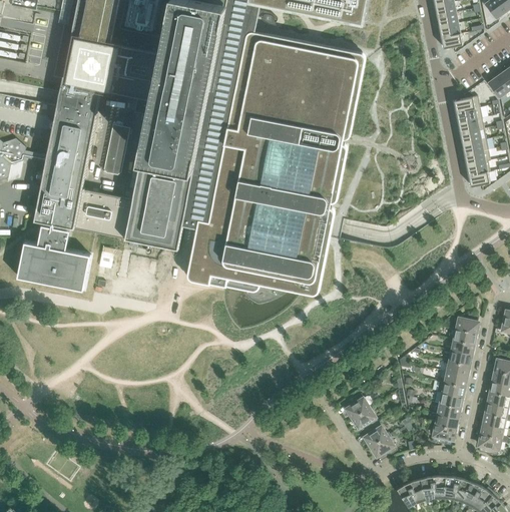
[(66,0),(62,24),(51,77),(61,79),(45,155),(23,151),(24,148),(13,139),(1,143),(0,142),(0,180),(6,178),(8,165),(21,161),(22,158),(44,162),(32,221),(49,224),(48,227),(40,225),(36,245),(22,242),(15,278),(81,292),(88,256),(64,250),(68,230),(52,227),(52,225),(162,247),(160,260),(130,252),(120,301),(144,305),(152,264),(165,267),(168,248),(176,250),(180,227),(188,229),(180,274),(180,275),(180,276),(180,277),(180,278),(181,279),(182,279),(183,280),(222,288),(240,291),(249,293),(251,293),(252,293),(255,292),(256,290),(257,288),(258,285),(288,291),(299,293),(310,295),(312,295),(314,295),(315,294),(316,292),(317,291),(331,219),(332,219),(333,214),(333,212),(332,211),(331,209),(330,208),(328,207),(329,203),(331,203),(333,203),(334,202),(335,200),(336,198),(337,194),(336,194),(344,155),(345,155),(346,151),(346,149),(345,147),(344,145),(342,144),(341,144),(341,140),(343,140),(345,139),(347,138),(348,137),(349,135),(350,130),(349,130),(363,61),(363,59),(362,57),(361,55),(360,54),(358,53),(252,32),(257,16),(259,16),(259,17),(259,18),(259,19),(259,20),(260,21),(261,21),(263,23),(265,24),(266,24),(269,26),(272,26),(274,26),(274,23),(275,22),(275,21),(275,20),(275,19),(274,18),(273,17),(272,16),(270,15),(269,14),(266,13),(263,12),(261,12),(259,11),(258,11),(259,4),(357,23),(361,0),(66,0)]
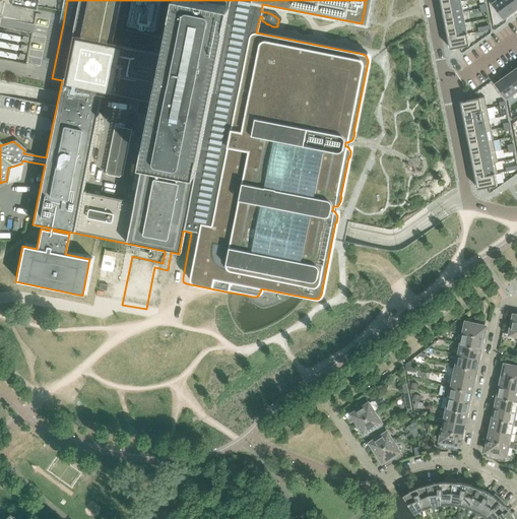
[(500,0),(494,0),(490,4),(501,20),(510,13),(500,0)]
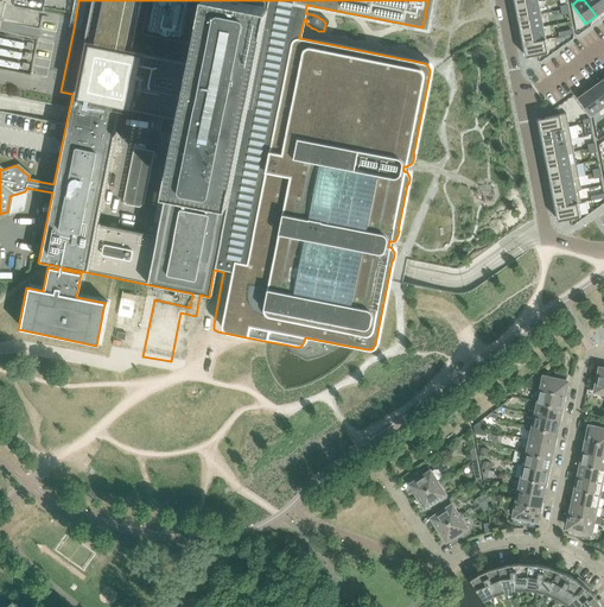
[(603,4),(601,0),(584,0),(596,16),(603,10),(603,4)]
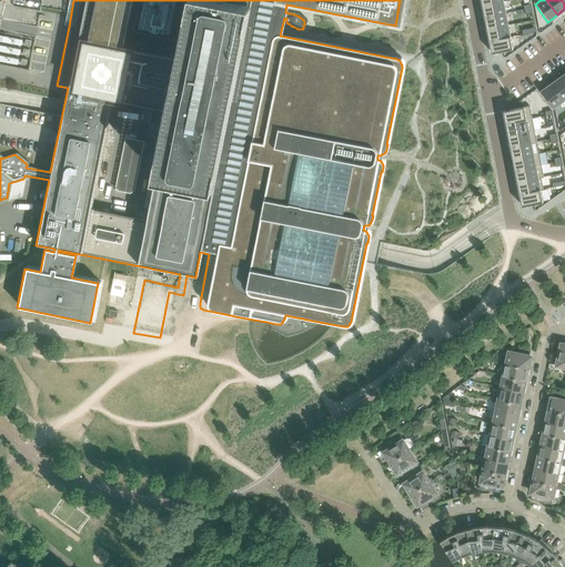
[(501,2),(480,7),(482,18),(503,14),(501,2)]
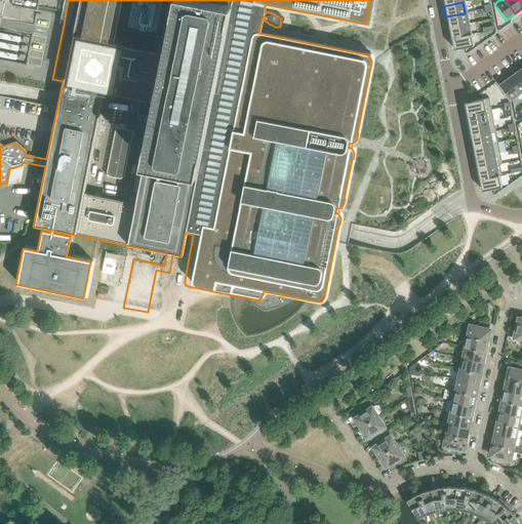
[(465,13),(445,16),(447,28),(467,25),(465,13)]
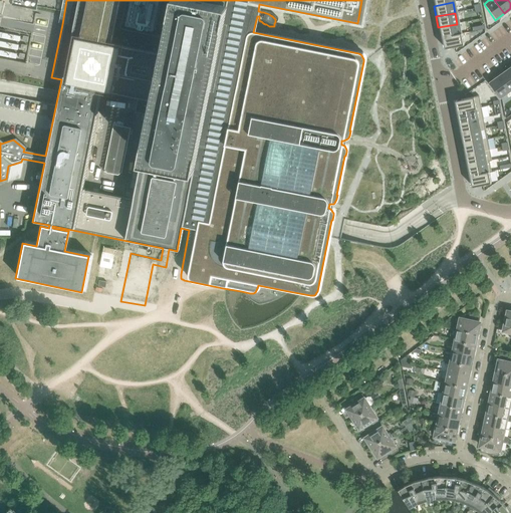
[(457,24),(438,27),(440,38),(459,34),(457,24)]
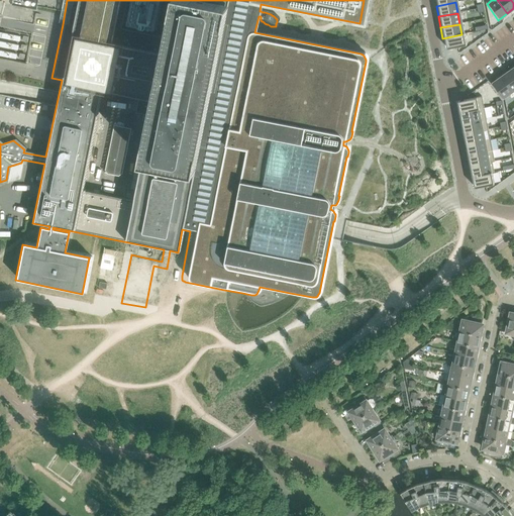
[(461,34),(442,38),(444,49),(464,45),(461,34)]
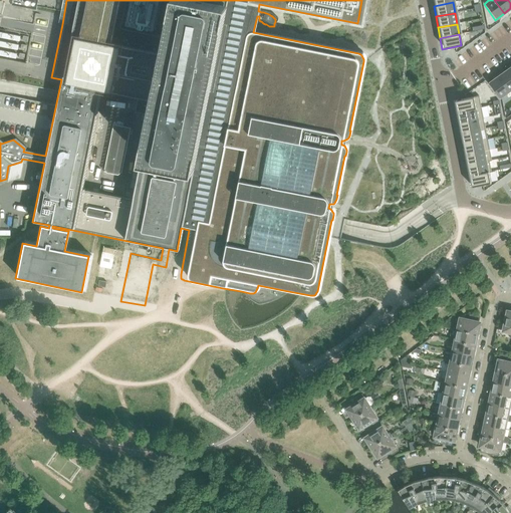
[(510,78),(505,70),(496,76),(507,92),(510,89),(510,78)]
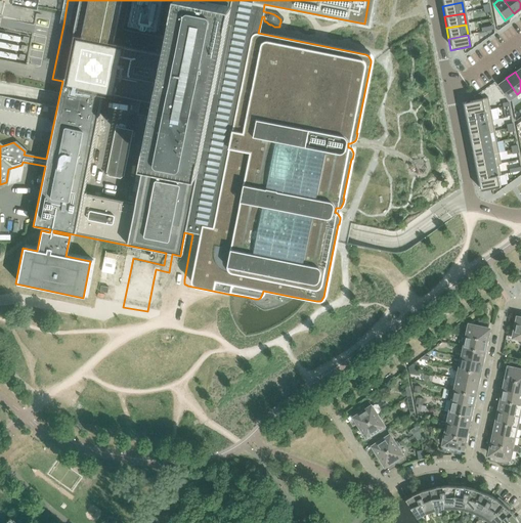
[(506,78),(496,84),(508,100),(517,94),(506,78)]
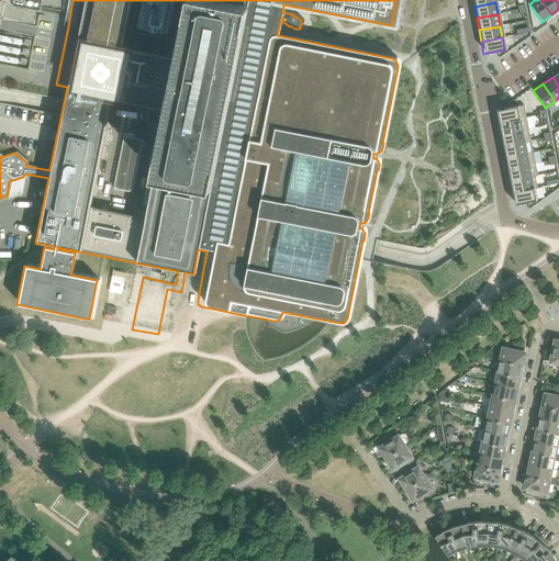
[(521,105),(495,111),(498,123),(524,118),(521,105)]
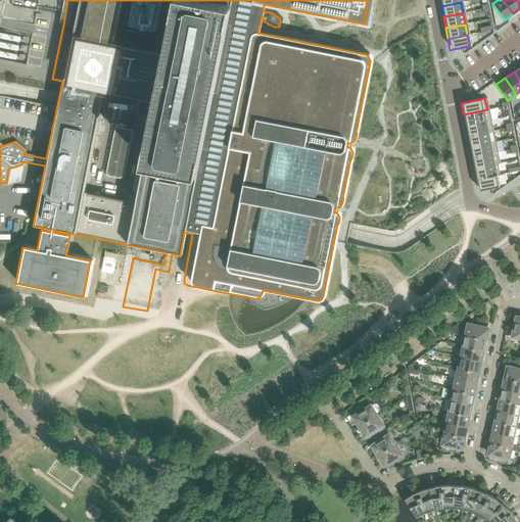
[(487,109),(463,114),(465,126),(489,121),(487,109)]
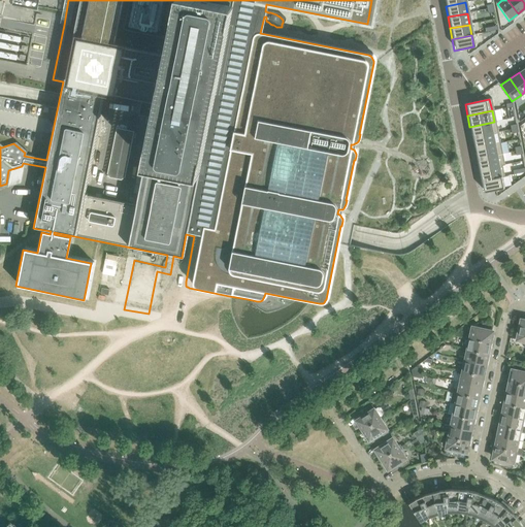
[(494,122),(469,127),(471,137),(496,133),(494,122)]
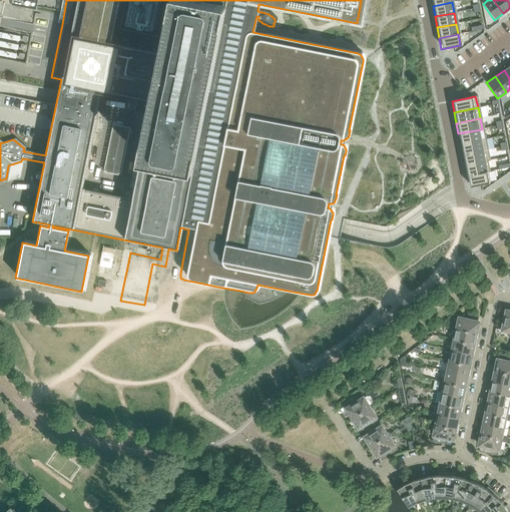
[(482,129),(458,133),(460,144),(484,139),(482,129)]
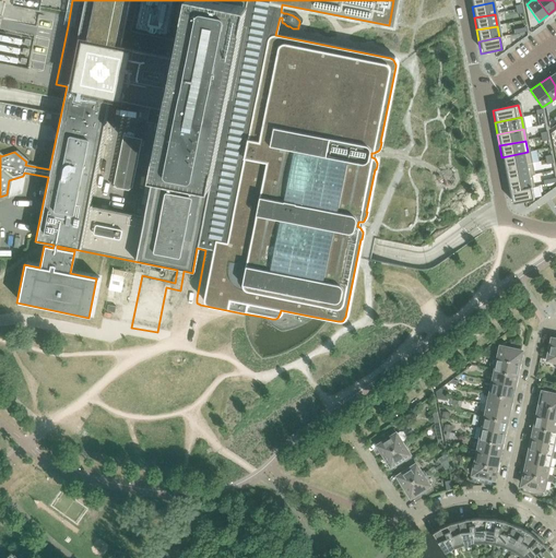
[(528,152),(501,157),(504,168),(530,164),(528,152)]
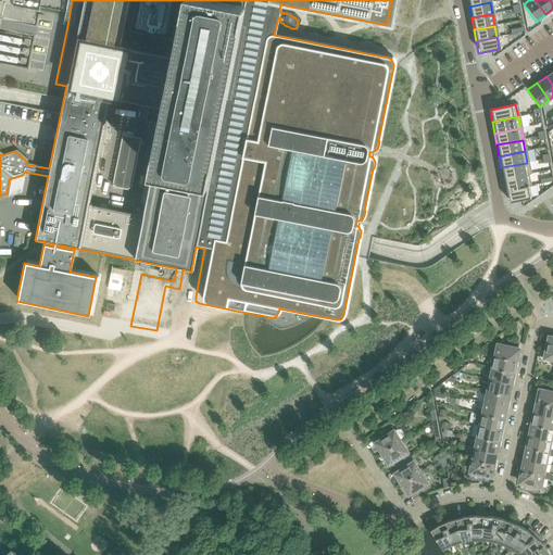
[(527,163),(501,167),(503,179),(527,175),(529,175),(527,163)]
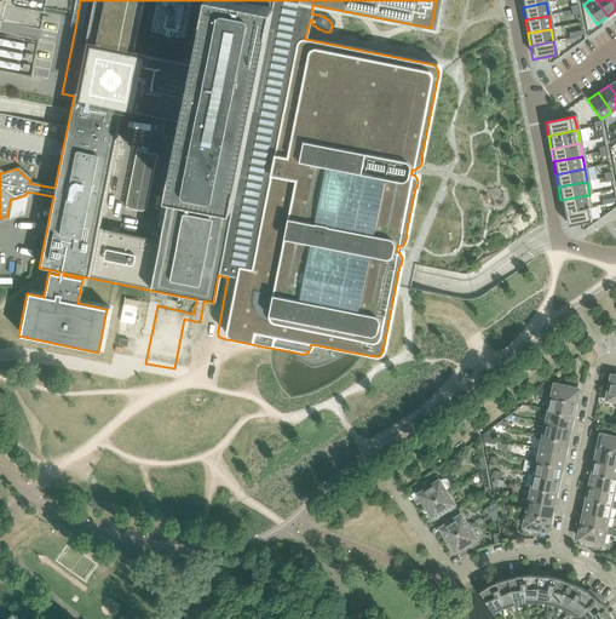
[(587,195),(560,200),(563,213),(586,208),(589,207),(587,195)]
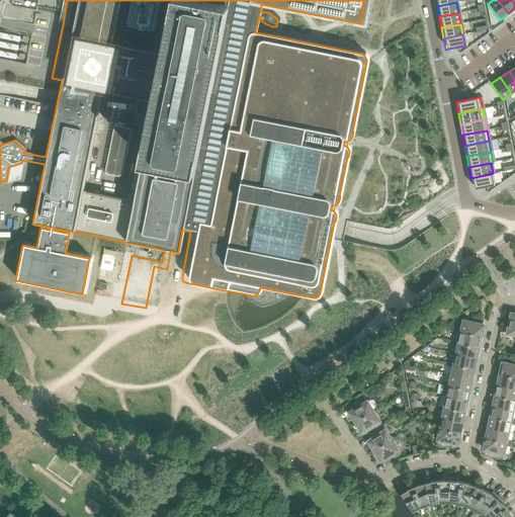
[(490,174),(470,178),(474,189),(493,185),(490,174)]
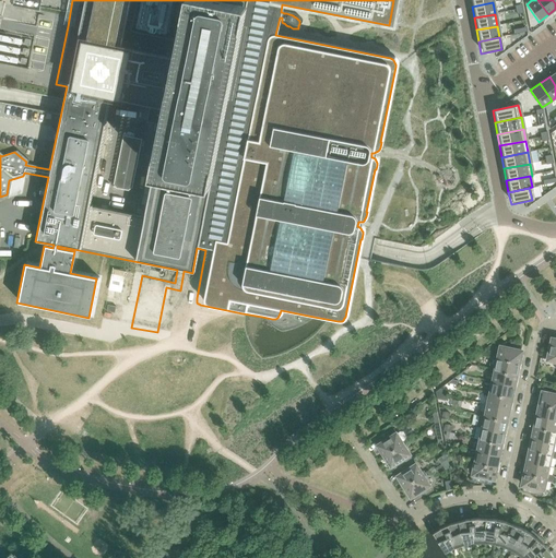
[(555,370),(555,368),(555,341),(549,340),(549,341),(543,340),(539,359),(554,363),(552,369),(555,370)]
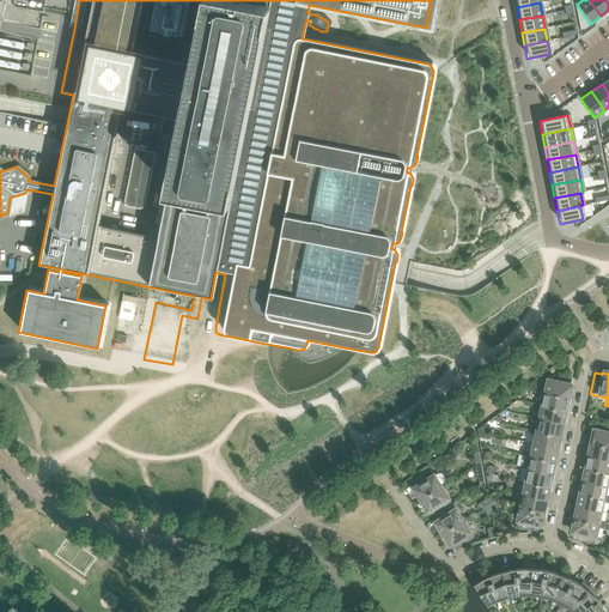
[(566,400),(568,386),(567,386),(568,379),(556,376),(555,383),(546,381),(543,391),(536,389),(535,393),(542,394),(566,400)]
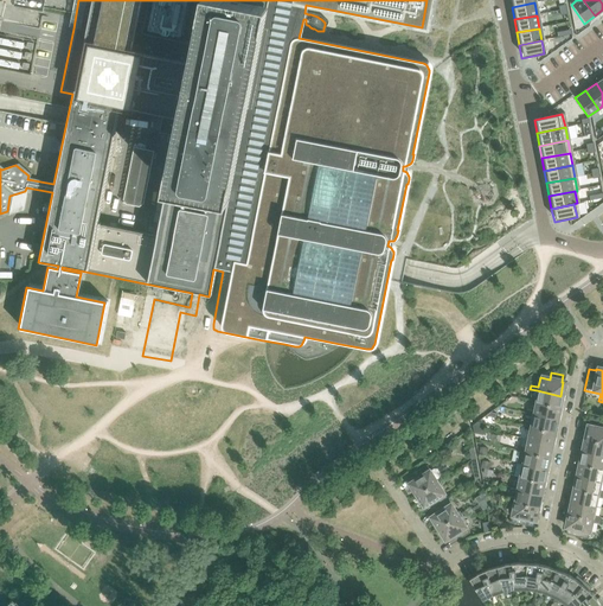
[(558,408),(560,396),(537,390),(536,400),(528,397),(527,401),(558,408)]
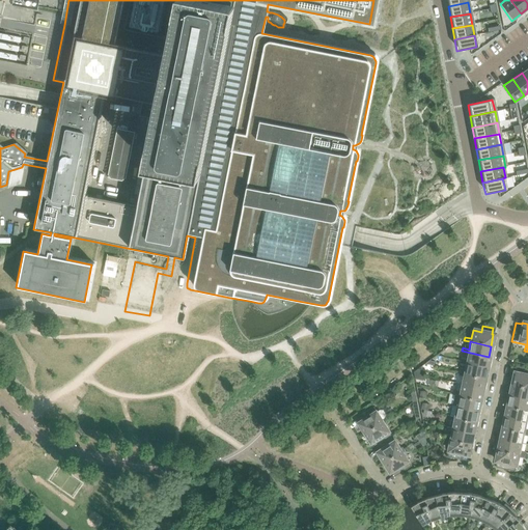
[(485,368),(488,359),(489,357),(462,351),(461,355),(467,356),(466,363),(485,368)]
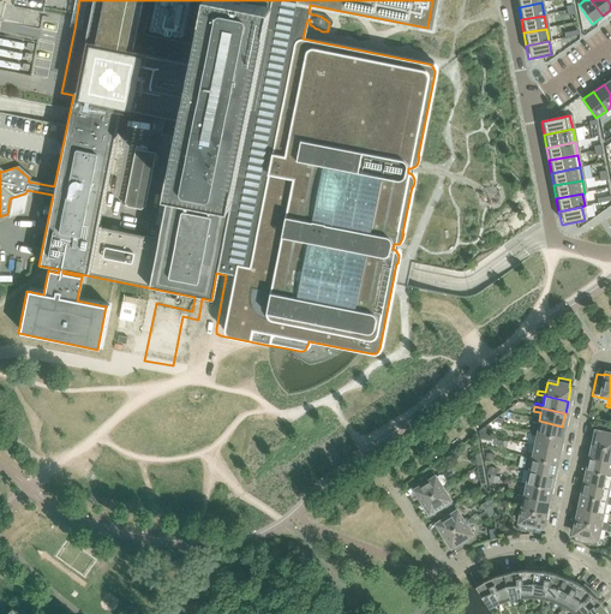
[(559,439),(562,427),(539,421),(537,430),(529,428),(529,433),(559,439)]
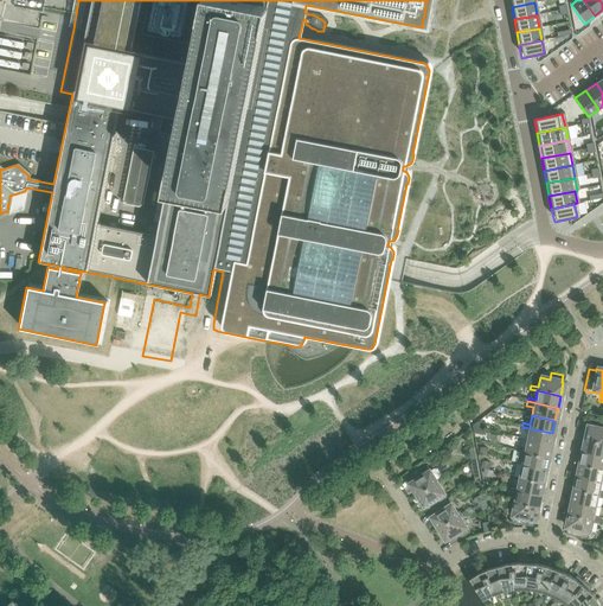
[(602,422),(588,420),(587,427),(585,427),(583,440),(602,444),(602,422)]
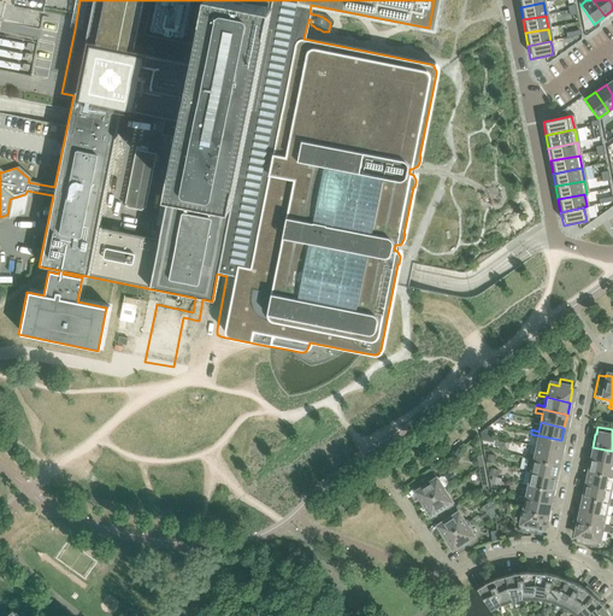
[(559,453),(561,443),(561,440),(531,434),(530,438),(537,439),(535,447),(559,453)]
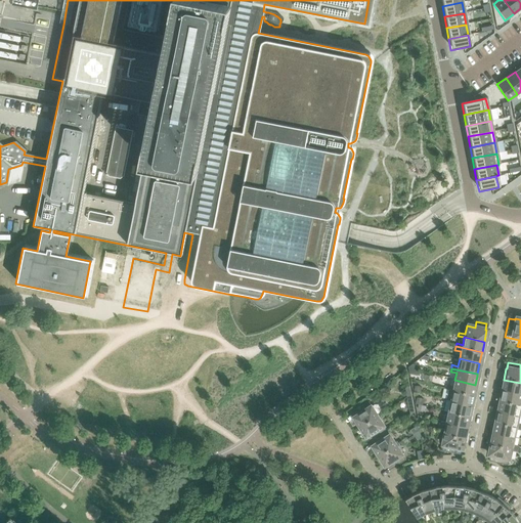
[(473,395),(475,385),(454,380),(453,388),(447,386),(446,390),(473,395)]
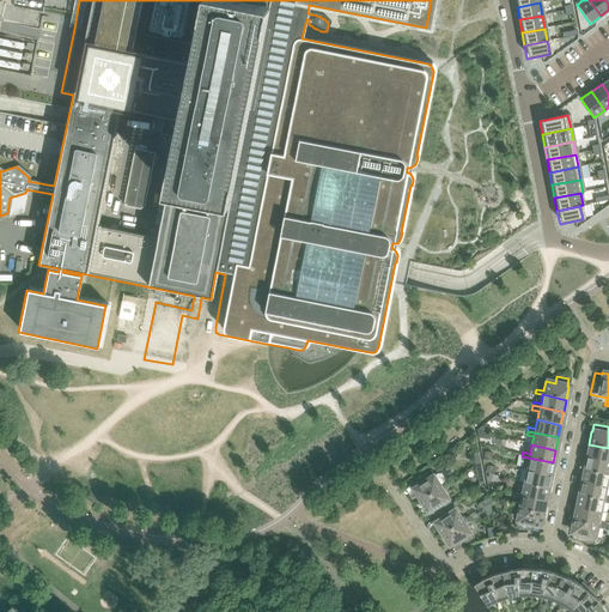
[(608,448),(589,444),(585,456),(608,461),(608,448)]
